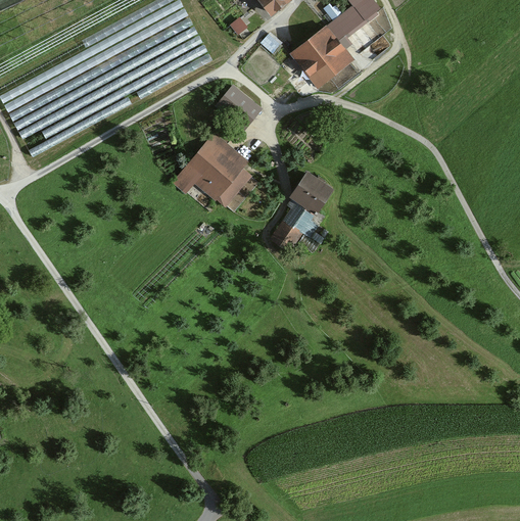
[(150,87),(209,58),(181,0),(151,0),(147,2),(151,10),(138,16),(136,11),(122,18),(128,30),(177,6),(185,24),(6,107),(19,135),(40,126),(45,136),(149,86),(150,87)]
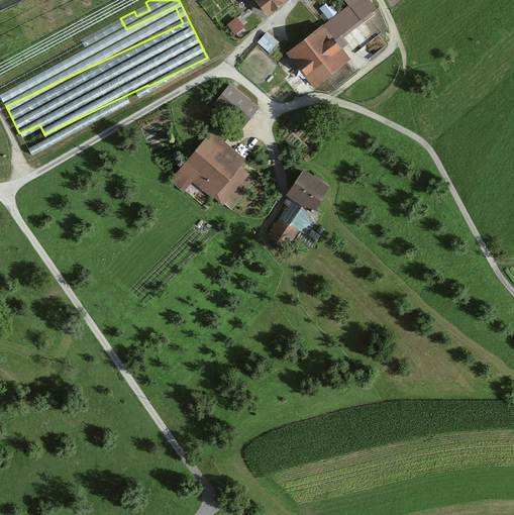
[(260,0),(270,12),(284,0),(260,0)]
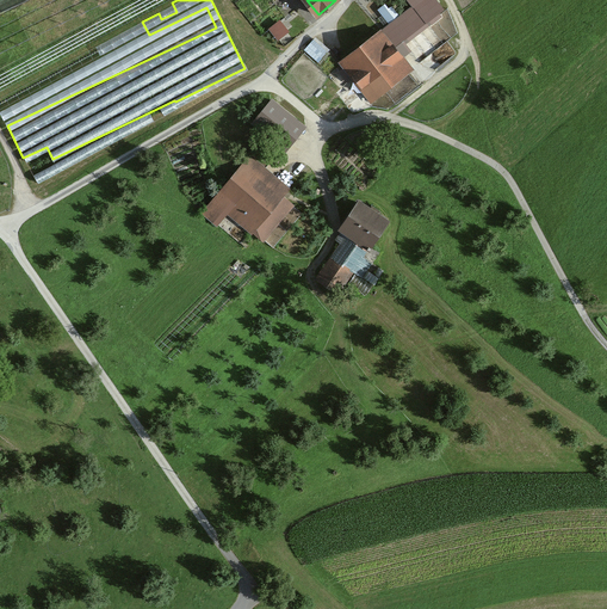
[(445,7),(439,0),(414,0),(415,1),(339,62),(372,104),(414,69),(395,47),(445,7)]
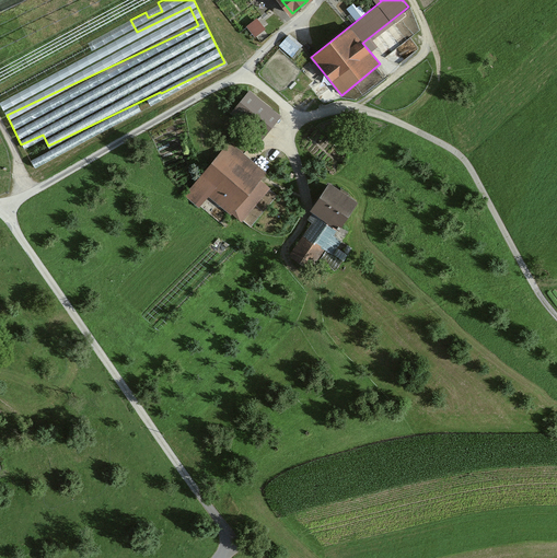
[(253,33),(264,24),(255,13),(244,22),(253,33)]
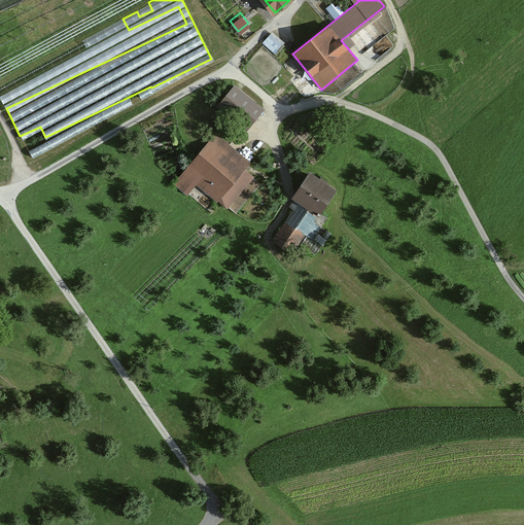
[(285,42),(272,31),(262,42),(275,54),(285,42)]
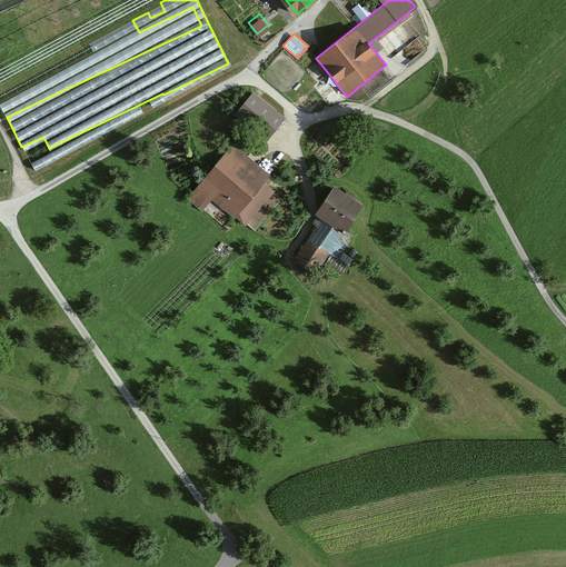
[(0,79),(47,56),(41,45),(0,65),(0,79)]
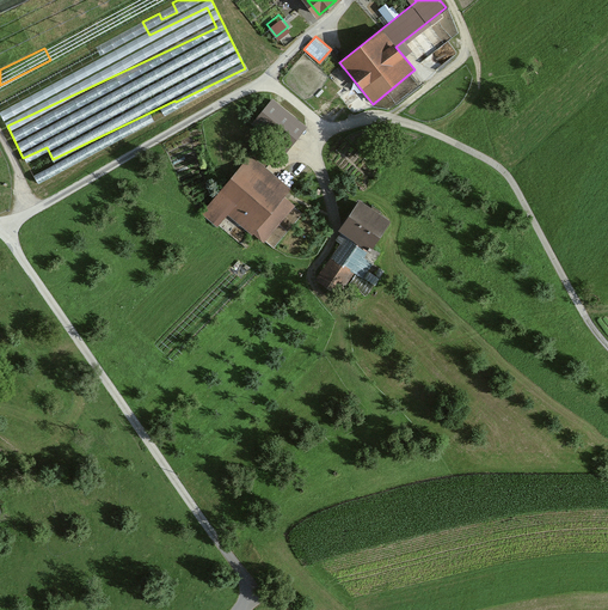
[(307,124),(271,97),(256,117),(293,145),(307,124)]
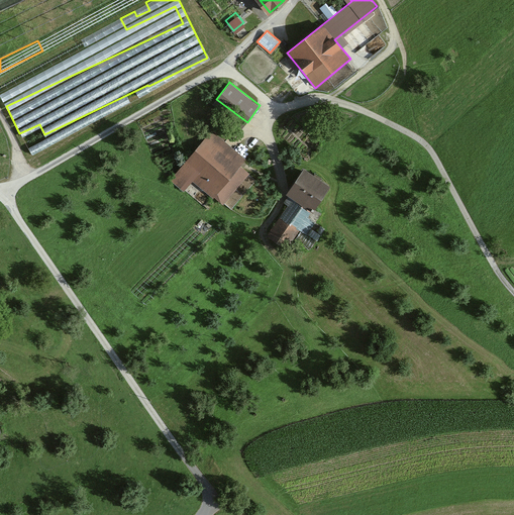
[(251,172),(213,135),(171,181),(182,190),(193,178),(221,203),(251,172)]
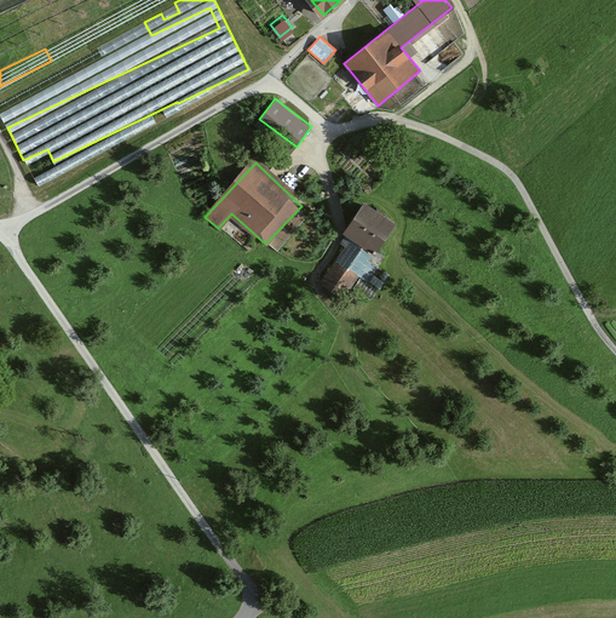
[(398,227),(364,205),(340,240),(347,245),(323,281),(350,299),(398,227)]
